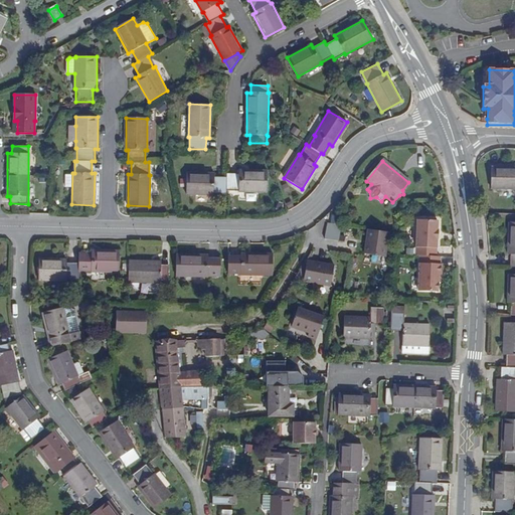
[(514,168),(491,168),(490,190),(514,190),(514,168)]
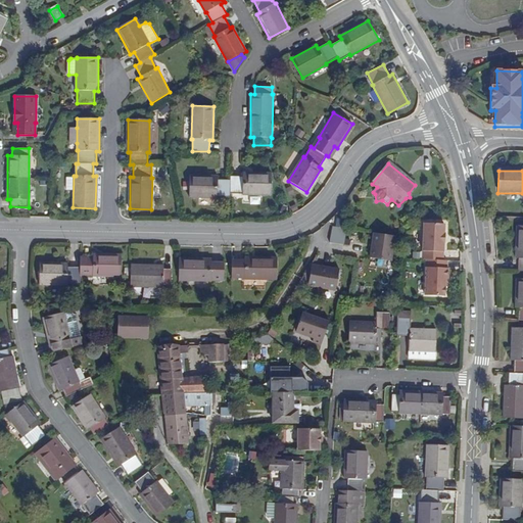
[(218,176),(190,176),(190,198),(218,198),(218,197),(230,197),(230,193),(243,194),(243,195),(271,195),(271,174),(242,173),(242,176),(230,176),(230,179),(218,179),(218,176)]
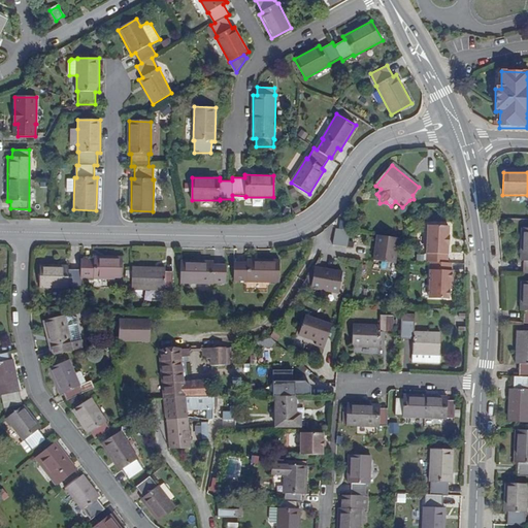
[(252,205),(264,206),(265,198),(253,197),(252,205)]
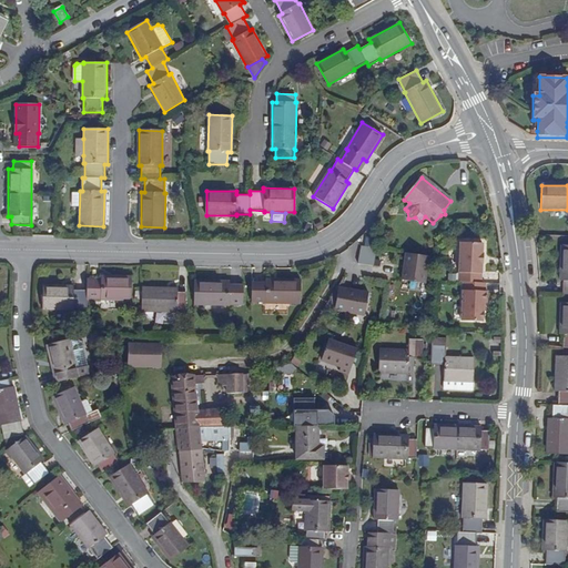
[(463,283),(479,284),(480,265),(482,265),(483,255),(480,255),(482,245),(459,244),(458,283),(463,283)]
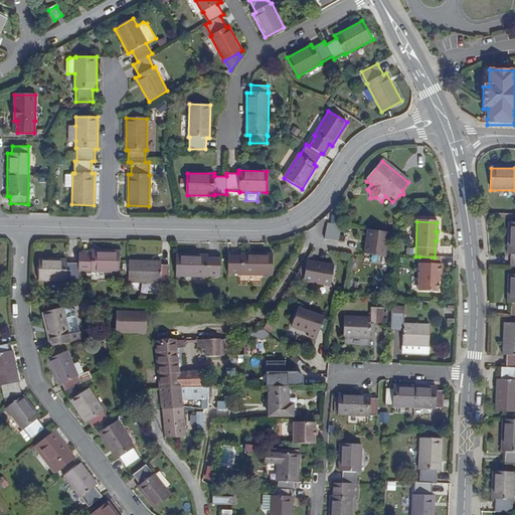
[(326,223),(323,239),(335,240),(337,240),(340,226),(326,223)]
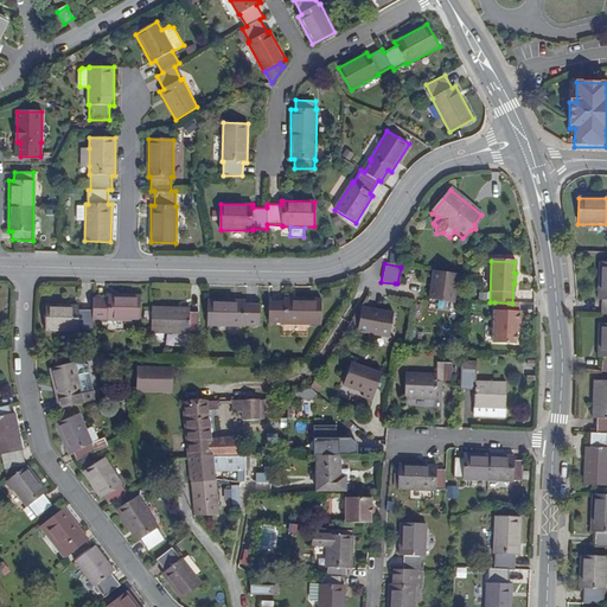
[(458,275),(433,272),(428,300),(453,304),(458,275)]
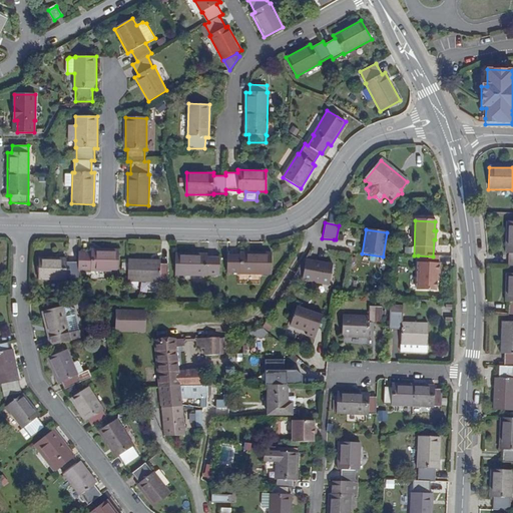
[(332,246),(334,239),(316,237),(313,244),(332,246)]
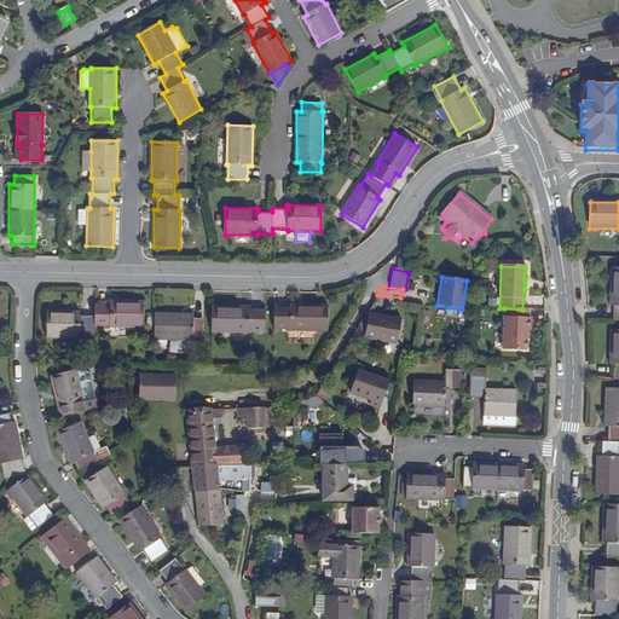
[(80,313),(46,312),(46,339),(80,339),(80,337),(94,337),(94,327),(110,327),(109,328),(143,329),(143,301),(110,301),(110,306),(96,306),(94,317),(80,317),(80,313)]
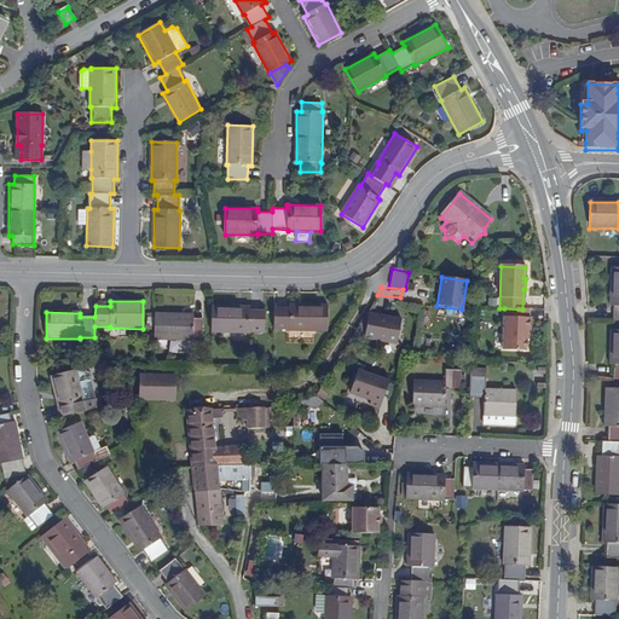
[(289,310),(273,310),(273,329),(289,330),(289,331),(327,331),(327,306),(289,306),(289,310)]
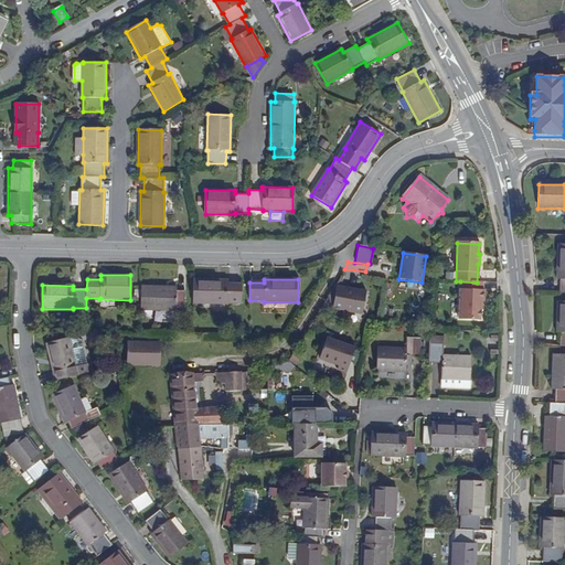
[(227,281),(193,280),(192,305),(227,305),(227,304),(242,304),(242,285),(227,285),(227,281)]
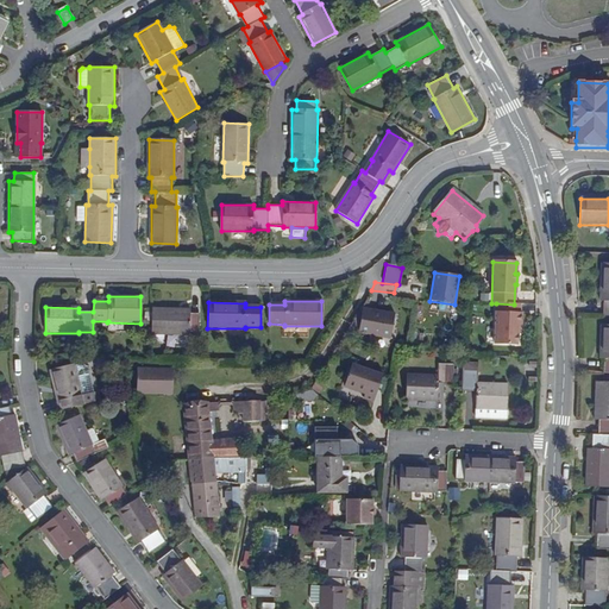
[(514,305),(496,303),(494,345),(516,346),(518,325),(520,325),(521,313),(519,313),(520,305),(514,305)]
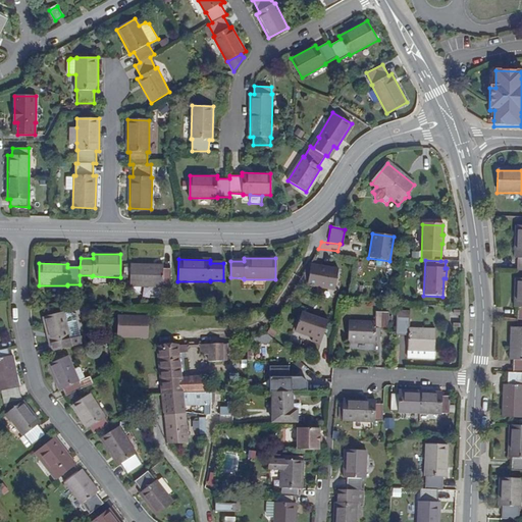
[(162,265),(131,265),(131,288),(162,288),(162,286),(170,286),(170,269),(162,269),(162,265)]
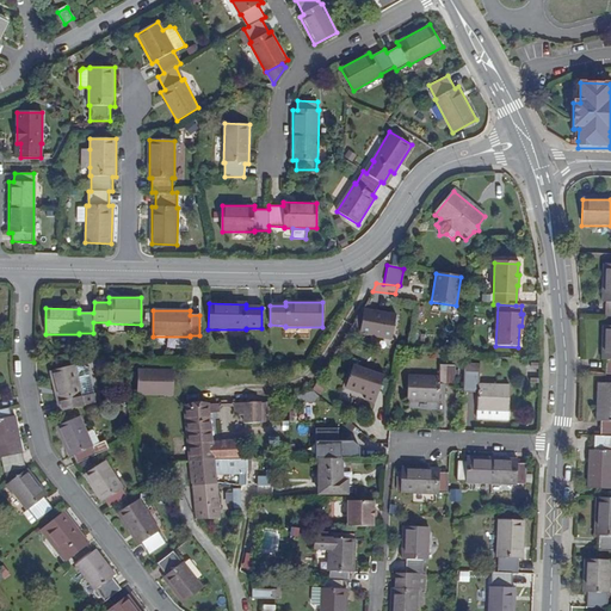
[(362,310),(349,333),(390,340),(395,316),(362,310)]
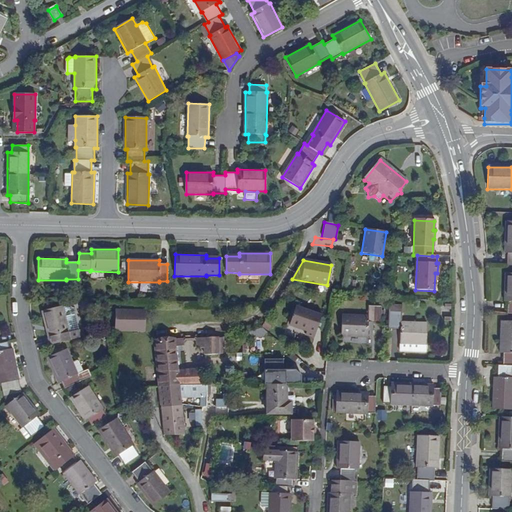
[(63,306),(41,311),(50,346),(80,338),(72,308),(63,306)]
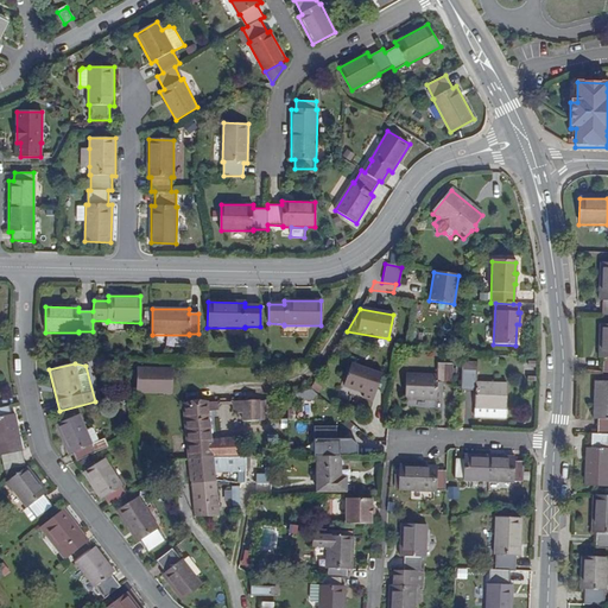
[(353,363),(346,386),(365,392),(362,398),(374,401),(384,373),(353,363)]
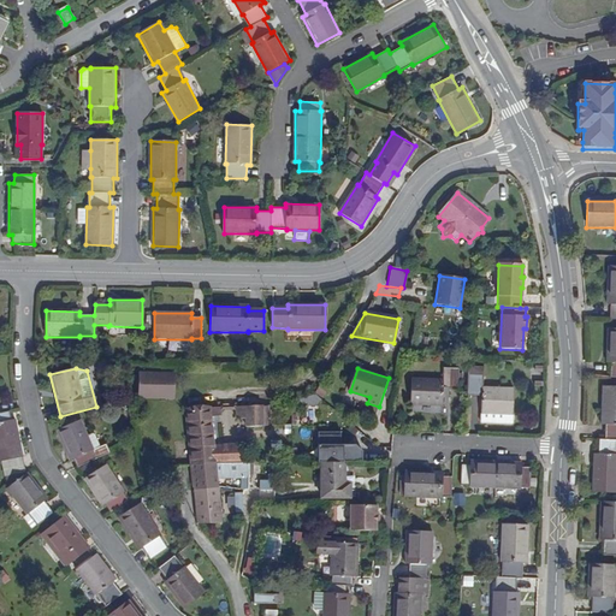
[(483,368),(467,368),(467,396),(481,397),(480,414),(480,424),(513,425),(513,415),(514,390),(481,389),(483,368)]
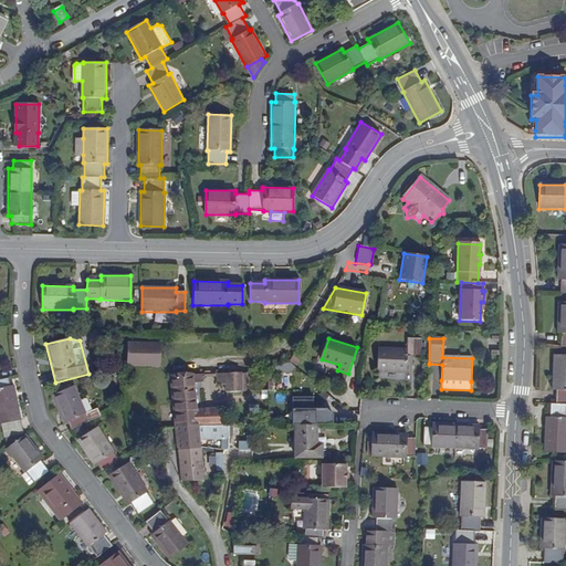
[(406,374),(407,357),(420,358),(420,339),(408,339),(407,349),(378,348),(377,373),(406,374)]
